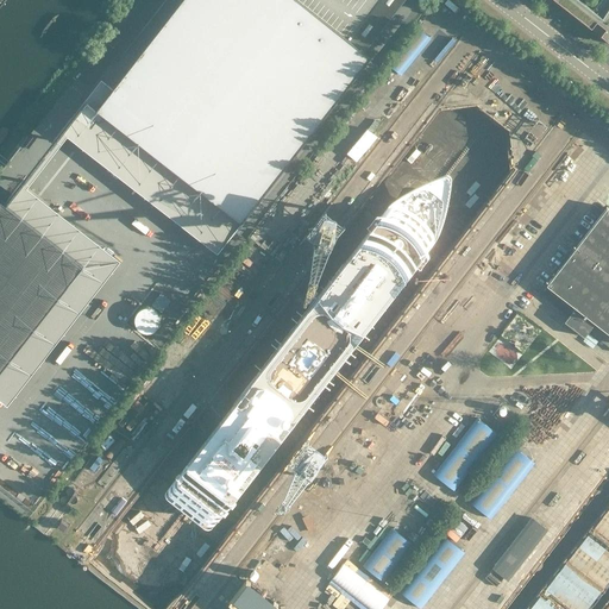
[(102,113),(242,223),(371,57),(351,41),(382,0),(182,0),(136,61),(98,108),(87,101),(75,117),(90,129),(102,113)]
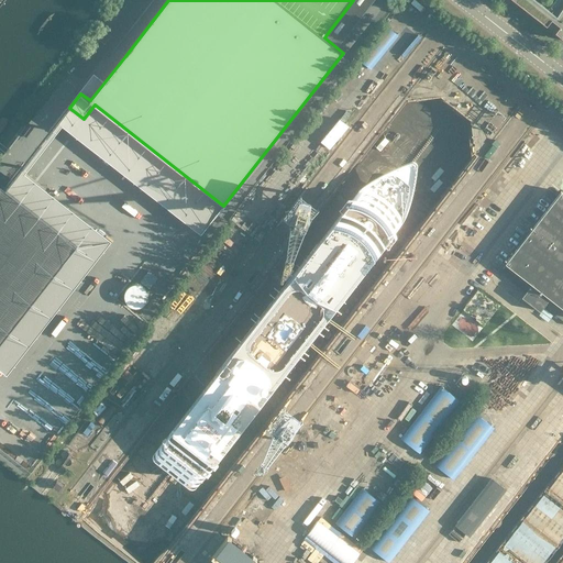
[(562,37),(562,0),(514,0),(539,19),(562,37)]
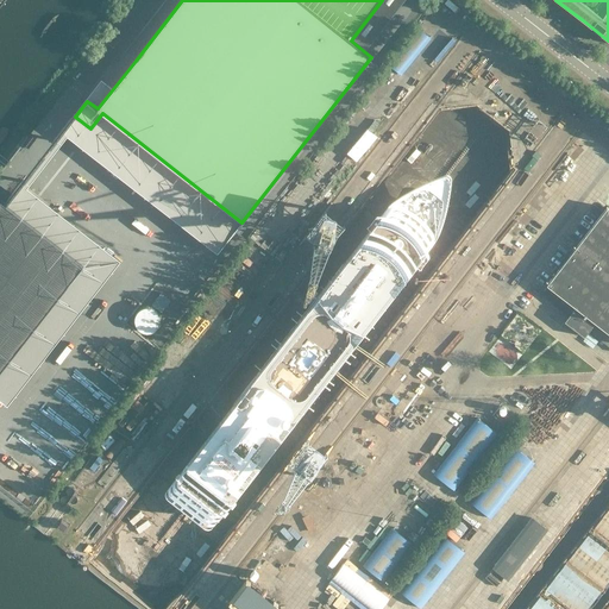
[(1,201),(0,201),(0,372),(85,265),(1,201)]
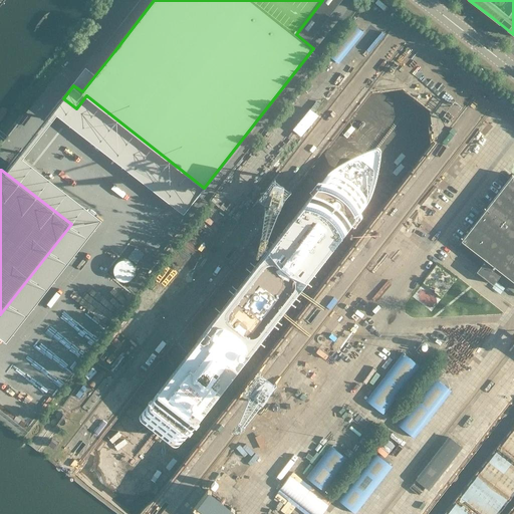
[(513,176),(512,175),(469,231),(468,230),(466,233),(467,234),(462,240),(463,241),(457,248),(480,266),(477,271),(493,284),(497,280),(513,292),(513,176)]
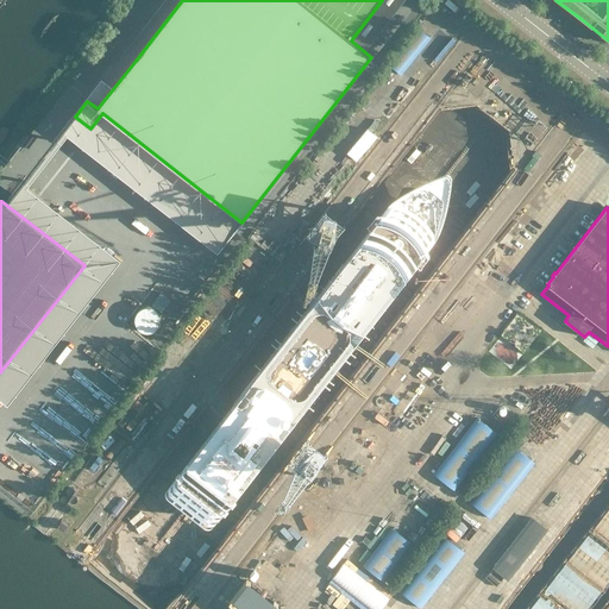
[(162,293),(152,305),(162,313),(171,300),(162,293)]
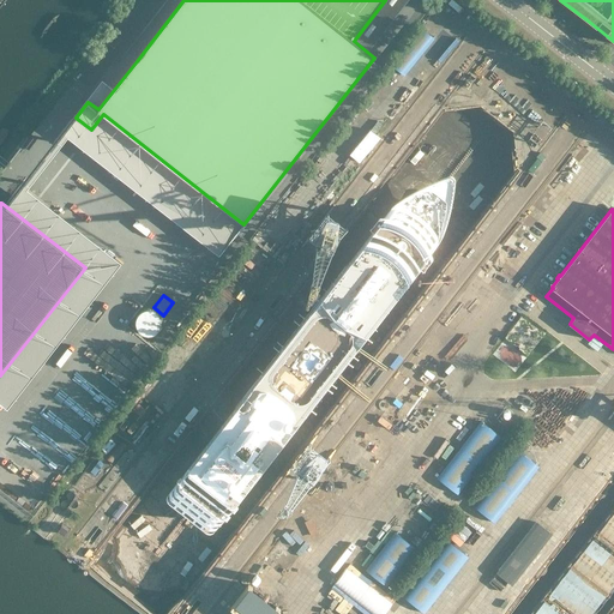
[(154,335),(156,333),(158,332),(160,330),(161,327),(162,325),(162,321),(161,319),(161,317),(158,314),(156,312),(154,311),(151,311),(149,309),(146,311),(143,311),(140,313),(139,314),(137,317),(137,319),(136,323),(136,325),(137,327),(138,330),(140,332),(143,333),(145,335),(148,336),(150,336),(154,335)]
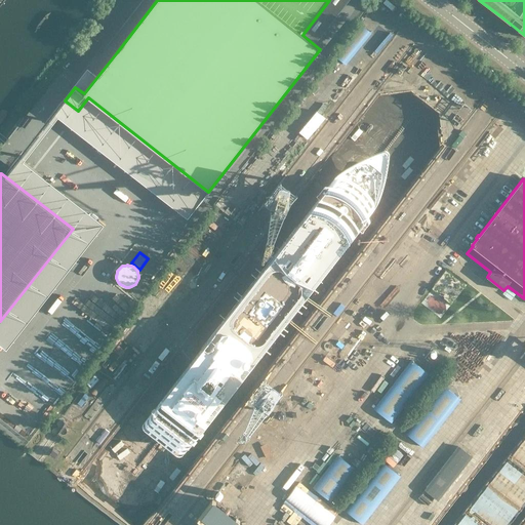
[(373,409),(392,422),(430,374),(411,360),(373,409)]
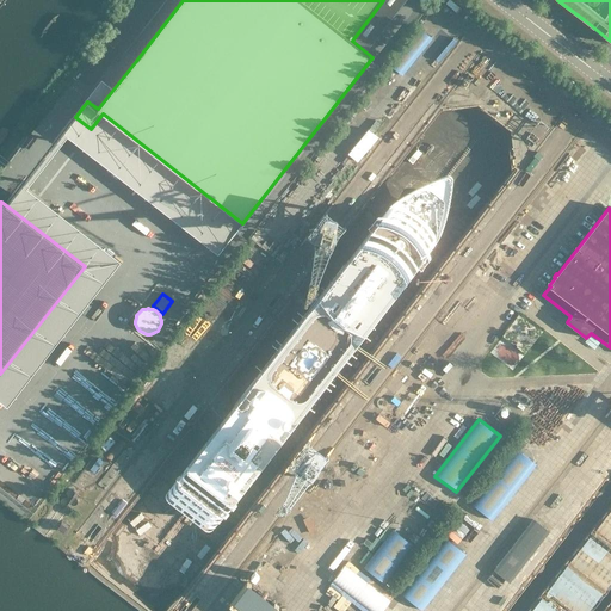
[(117,518),(128,504),(123,499),(111,513),(117,518)]
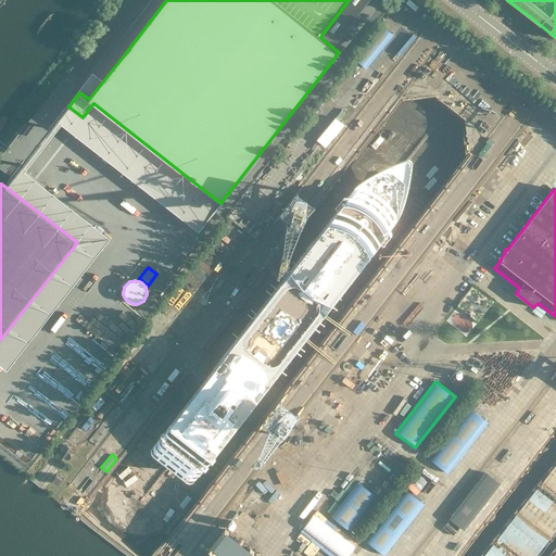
[(466,527),(500,484),(485,472),(452,516),(466,527)]
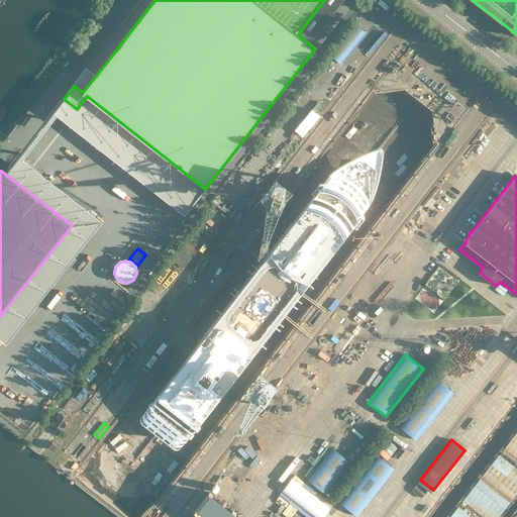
[(357,516),(395,469),(377,454),(339,503),(357,516)]
